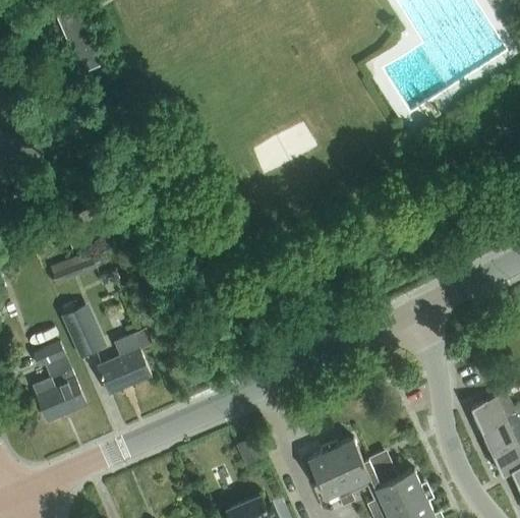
[(101,66),(74,4),(54,13),(79,75),(101,66)]
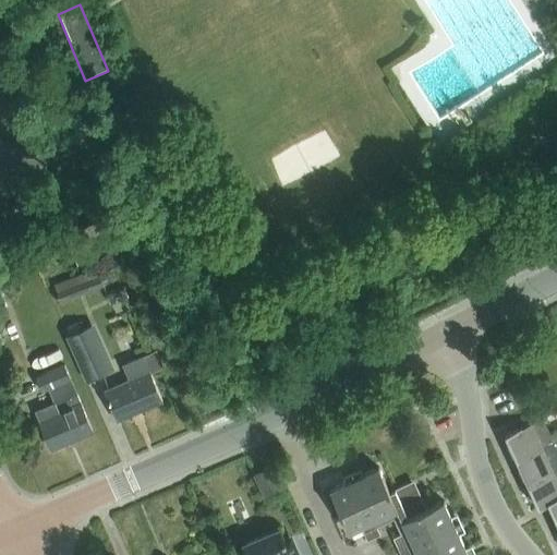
[(96,272),(96,269),(52,286),(59,304),(62,303),(64,306),(76,302),(75,299),(103,288),(98,278),(106,276),(103,268),(96,272)]
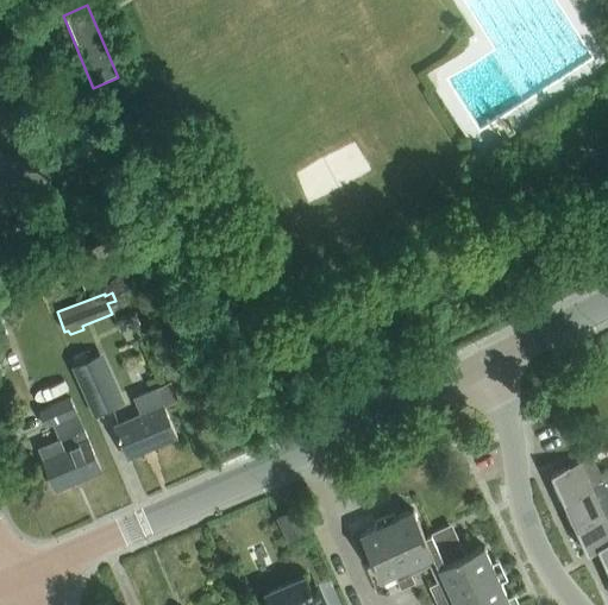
[(135,317),(116,326),(119,334),(123,333),(126,342),(143,335),(135,317)]
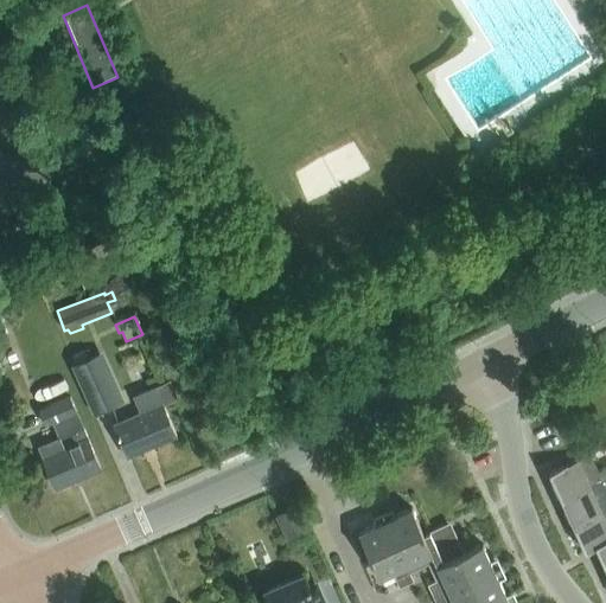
[(93,417),(123,404),(101,354),(70,369),(93,417)]
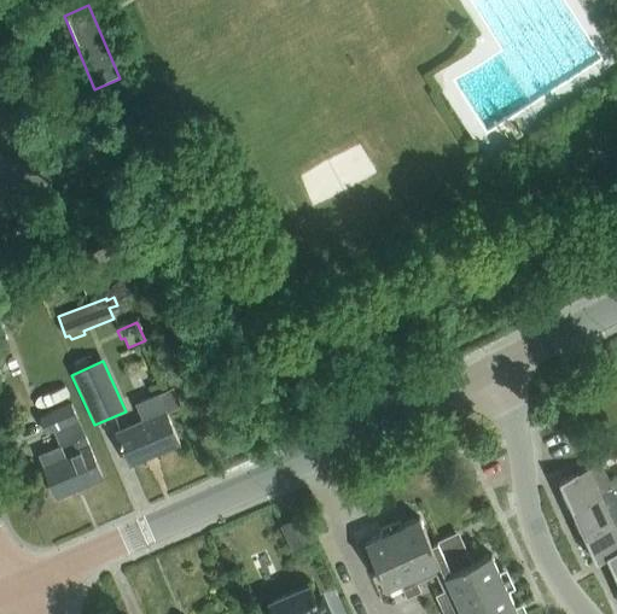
[(157,397),(166,416),(180,410),(172,391),(157,397)]
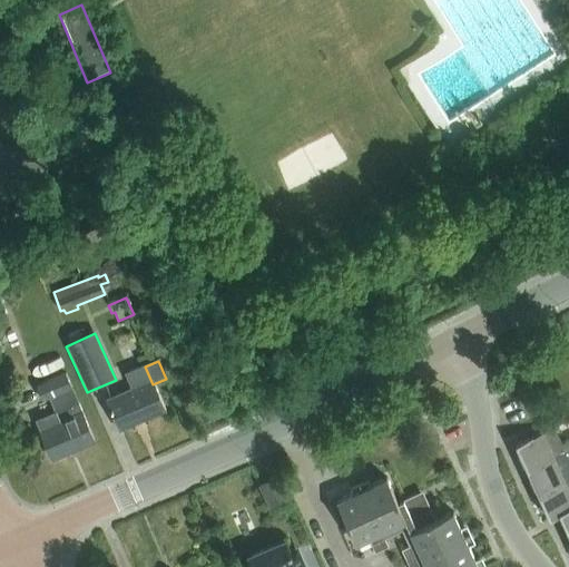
[(92,445),(77,407),(59,367),(50,371),(55,380),(36,388),(42,403),(48,400),(59,426),(39,434),(50,462),(92,445)]
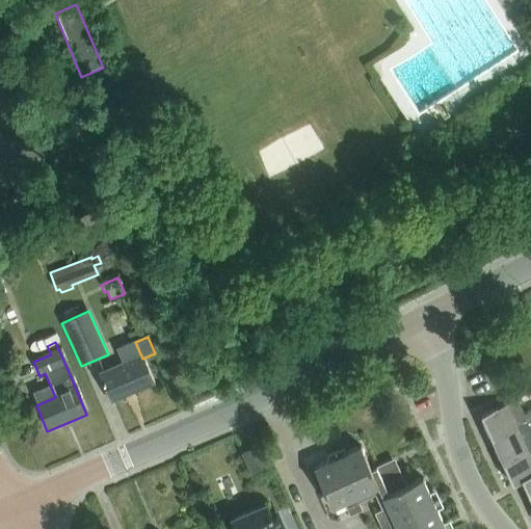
[(110,405),(153,387),(141,359),(98,377),(110,405)]
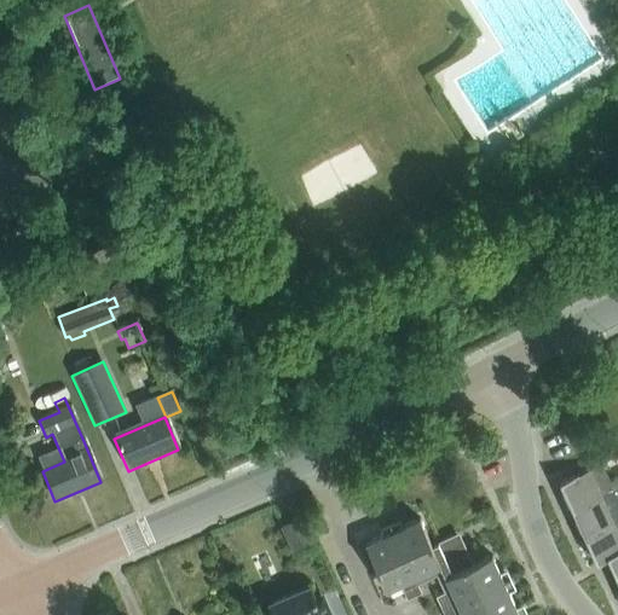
[(559,485),(572,512),(612,493),(612,494),(617,491),(617,479),(608,485),(600,466),(559,485)]
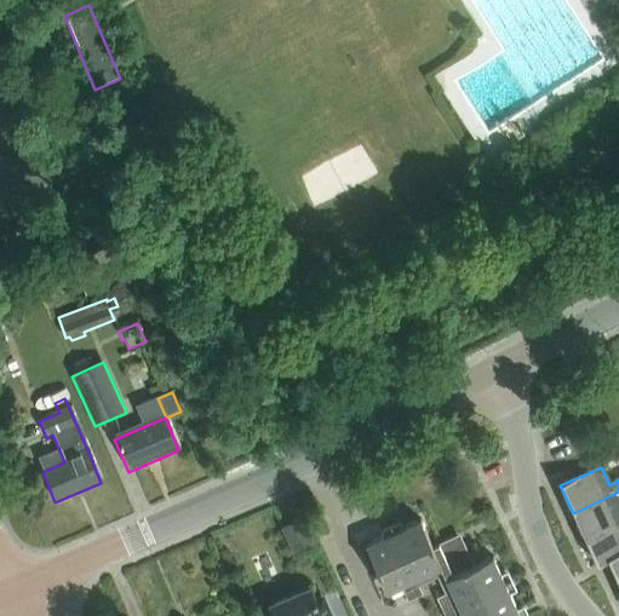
[(613,494),(573,513),(585,539),(618,523),(618,506),(613,495),(613,494)]
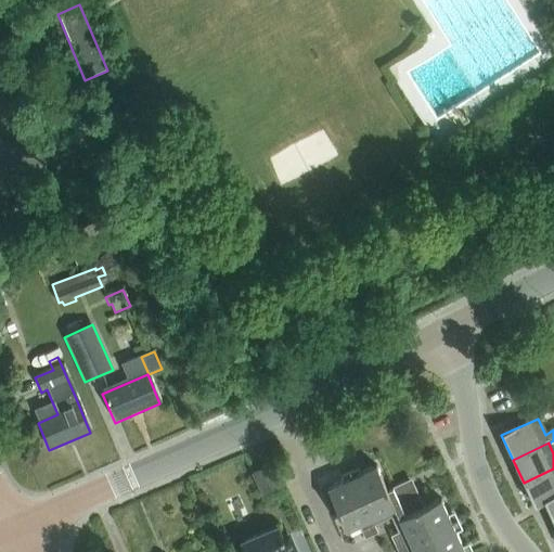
[(374,526),(377,525),(390,520),(387,513),(395,511),(404,533),(391,538),(397,551),(465,551),(442,500),(426,506),(414,479),(390,489),(381,465),(332,486),(349,529),(359,525),(364,539),(377,534),(374,526)]
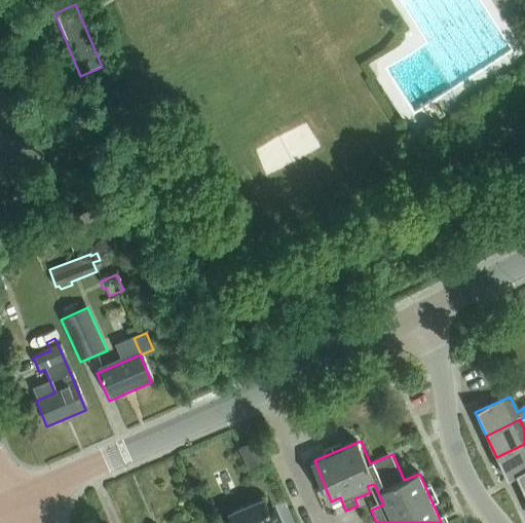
[(524,444),(496,457),(507,481),(516,477),(524,472),(524,444)]
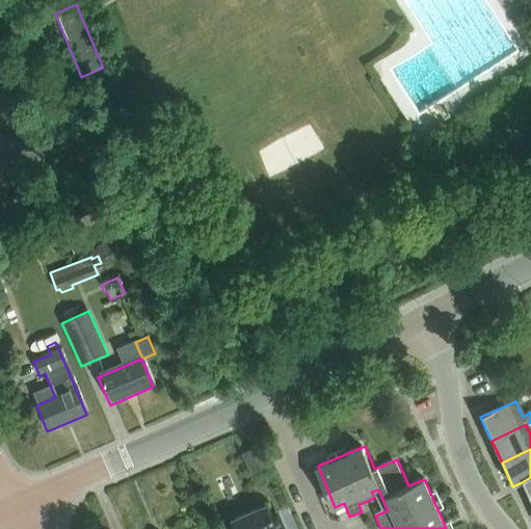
[(251,476),(263,471),(255,450),(243,455),(251,476)]
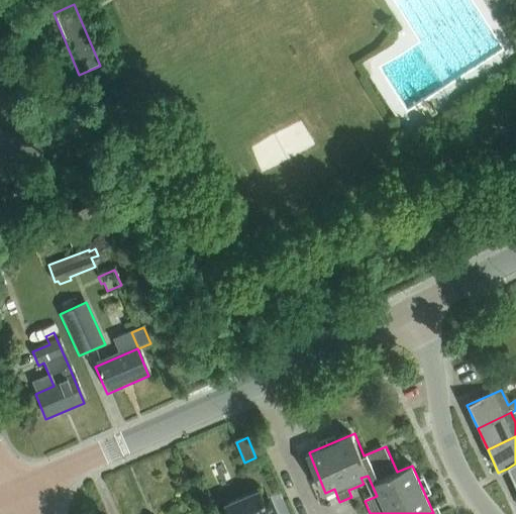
[(515,464),(507,469),(515,488),(515,464)]
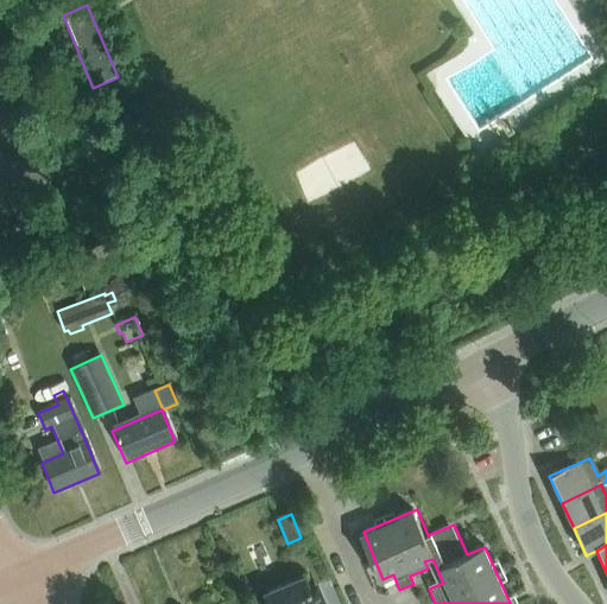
[(318,603),(313,589),(309,590),(303,577),(264,595),(267,603),(318,603)]
